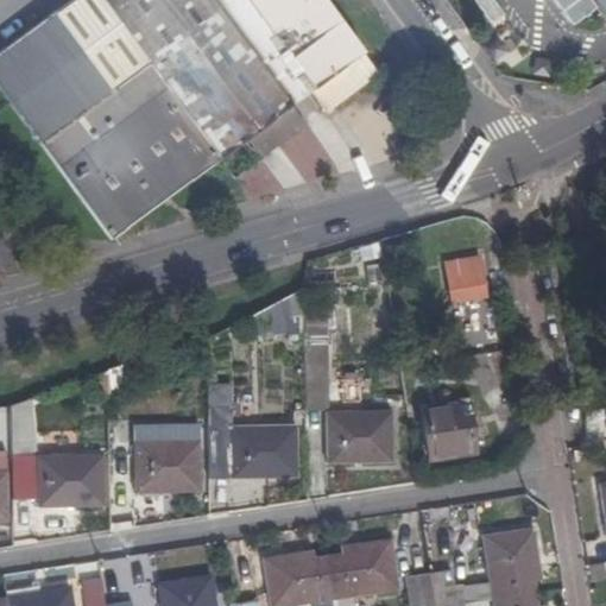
[(105,0),(152,63),(223,158),(244,143),(295,106),(215,0),(105,0)]
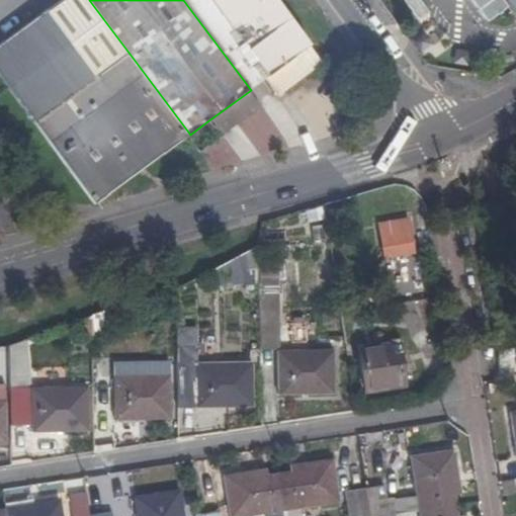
[(183,0),(251,90),(266,78),(312,46),(278,0),(183,0)]
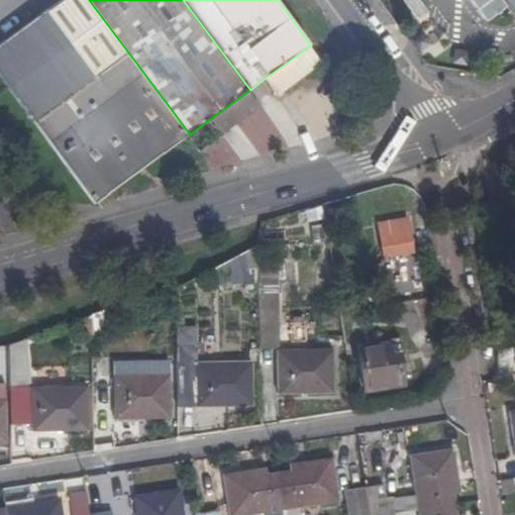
[(0,72),(8,83),(97,203),(190,134),(129,54),(99,77),(48,9),(0,43),(0,72)]
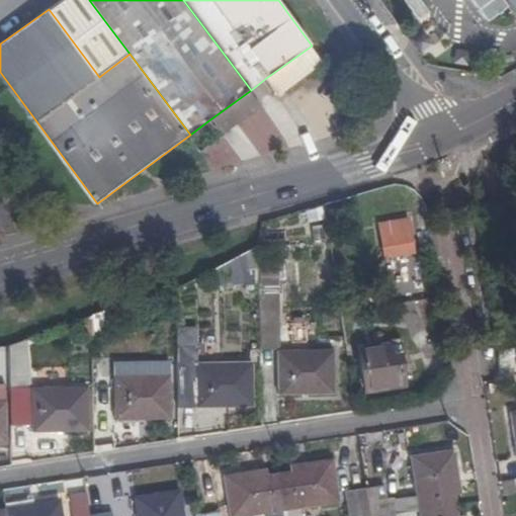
[(324,62),(312,46),(266,78),(278,94),(324,62)]
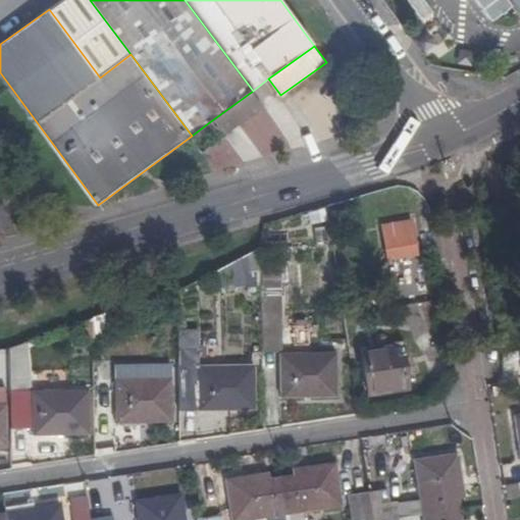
[(253,91),(209,122),(221,139),(265,108),(253,91)]
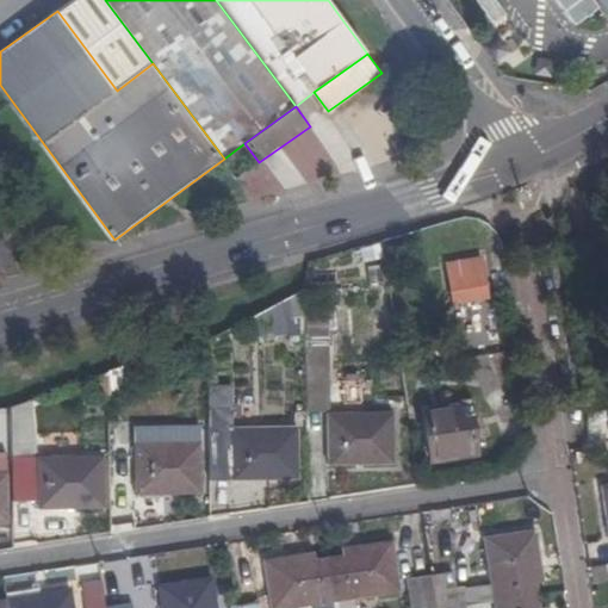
[(446,262),(454,308),(485,303),(478,259),(446,262)]
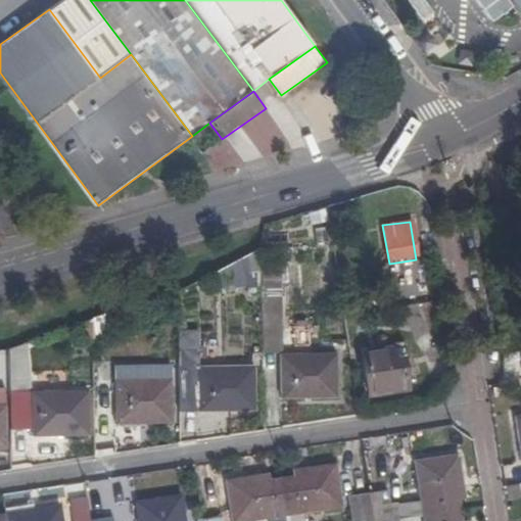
[(265,316),(280,314),(279,286),(264,286),(265,316)]
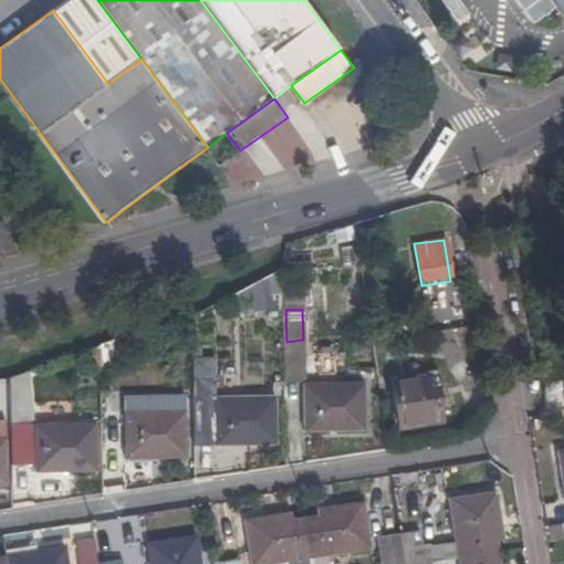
[(286,350),(288,382),(304,382),(303,340),(286,342),(286,350)]
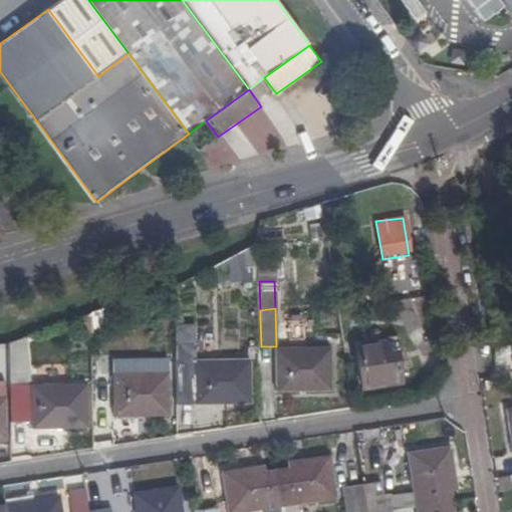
[(392,365),(392,359),(389,343),(359,346),(365,387),(403,380),(401,364),(392,365)]
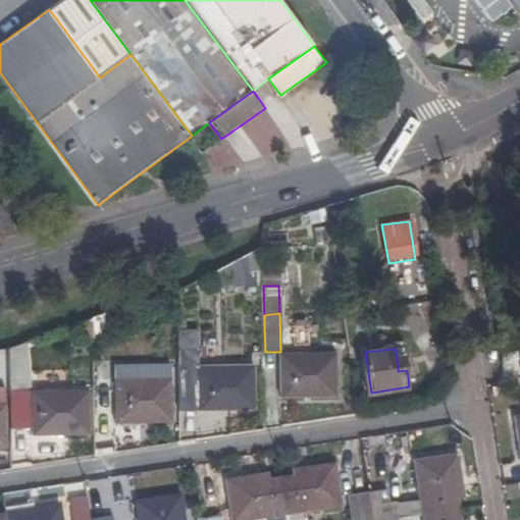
[(182,378),(183,404),(202,404),(232,404),(232,410),(257,410),(257,366),(201,367),(202,350),(180,351),(182,378)]
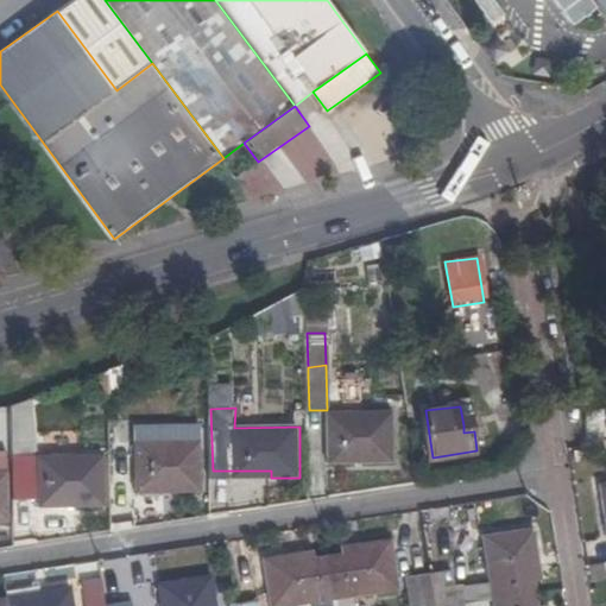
[(366,456),(366,462),(396,461),(395,411),(329,414),(332,456),(366,456)]
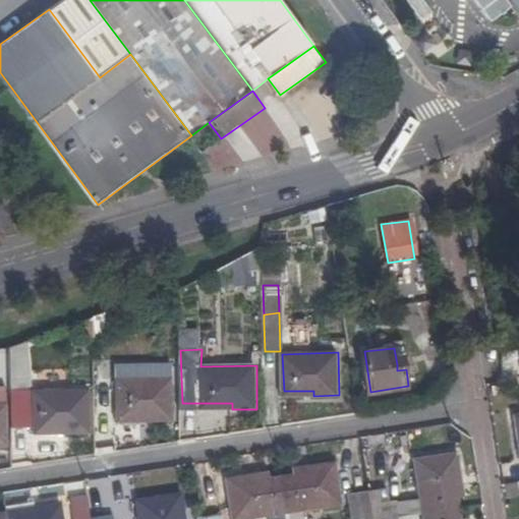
[(174,421),(174,419),(173,378),(118,378),(118,415),(149,415),(149,421),(174,421)]
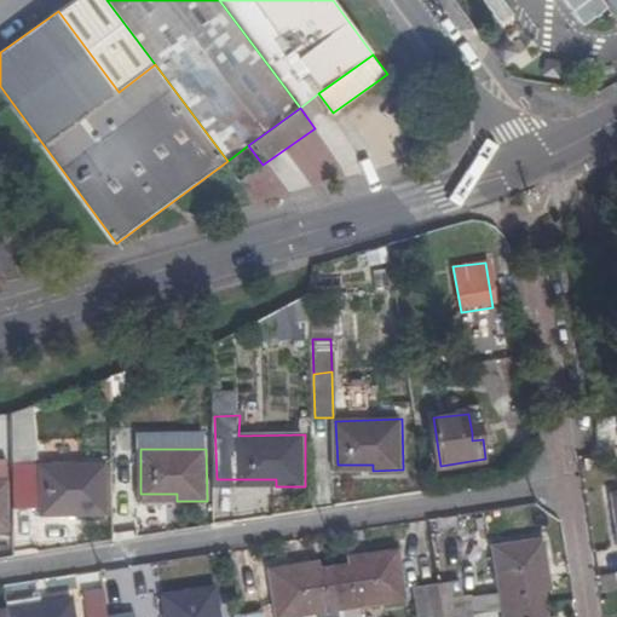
[(207,499),(217,499),(217,479),(215,449),(206,449),(207,499)]
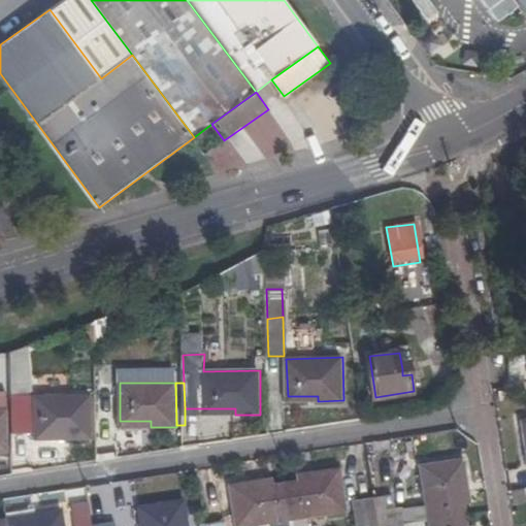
[(12,394),(12,433),(36,433),(67,432),(67,438),(93,438),(92,394),(12,394)]
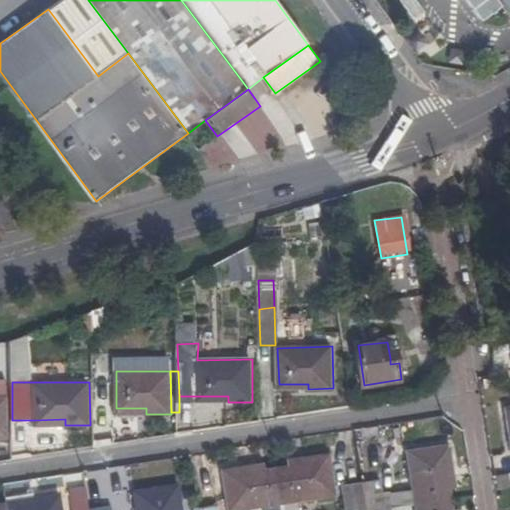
[(0,438),(8,438),(8,395),(0,394),(0,438)]
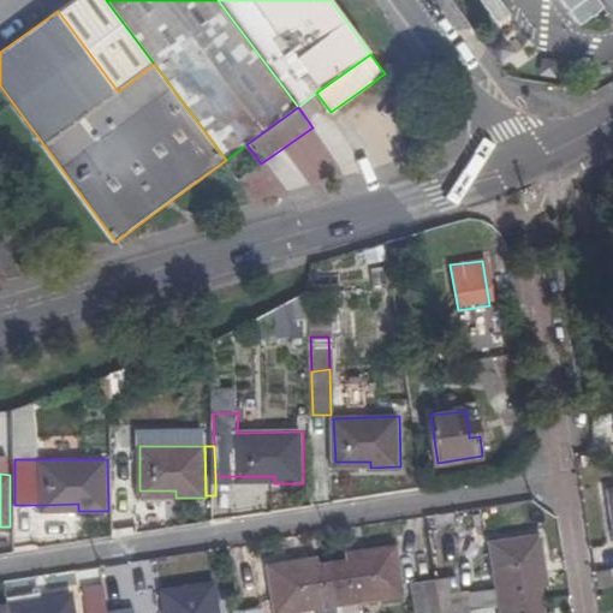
[(500,606),(543,599),(541,585),(539,564),(546,563),(541,534),(491,541),(498,590),(500,606)]
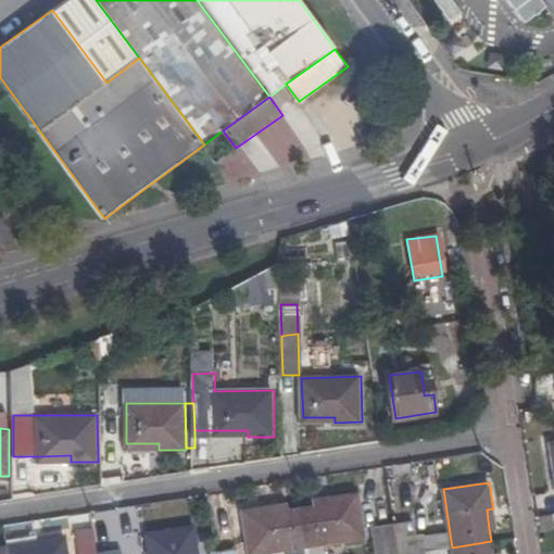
[(314,505),(303,507),(309,548),(320,545),(367,539),(360,491),(334,495),(334,502),(314,505)]
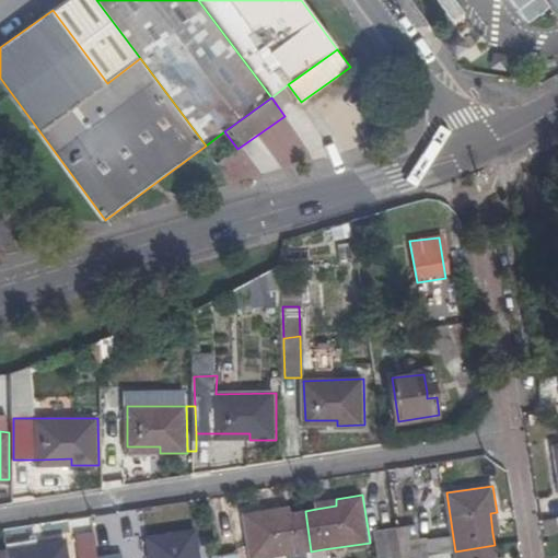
[(315,502),(316,509),(336,506),(336,499),(315,502)]
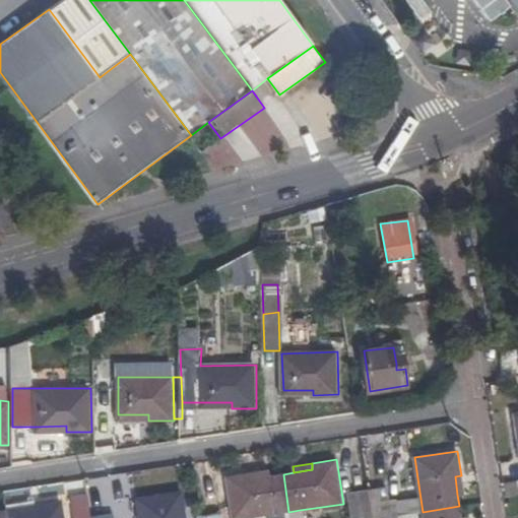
[(252,478),(270,476),(269,470),(252,473),(252,478)]
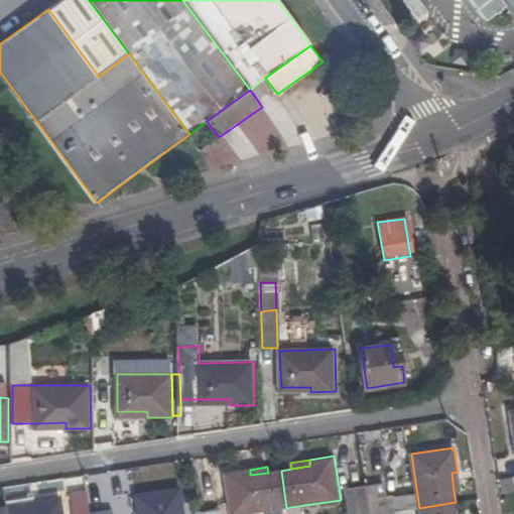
[(287,513),(286,508),(281,471),(268,473),(250,475),(250,470),(225,473),(231,513),(247,513),(272,510),(272,513),(287,513)]
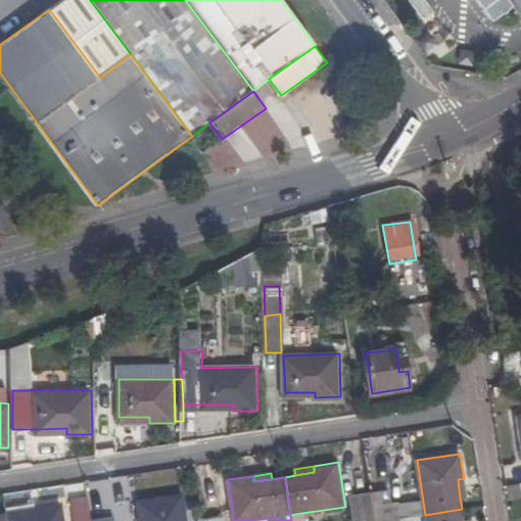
[(458,479),(460,498),(467,496),(464,478),(458,479)]
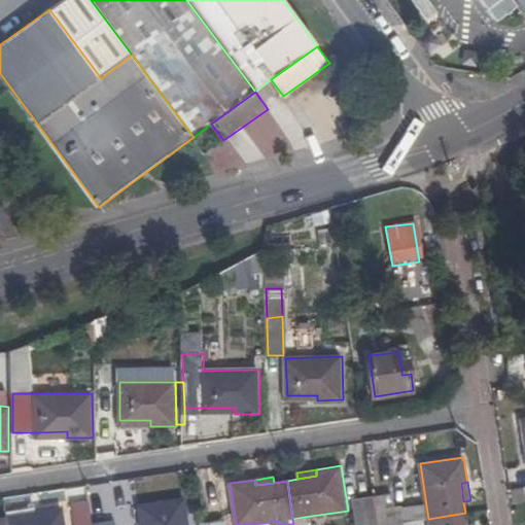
[(523,486),(510,488),(512,501),(524,500),(524,493),(523,486)]
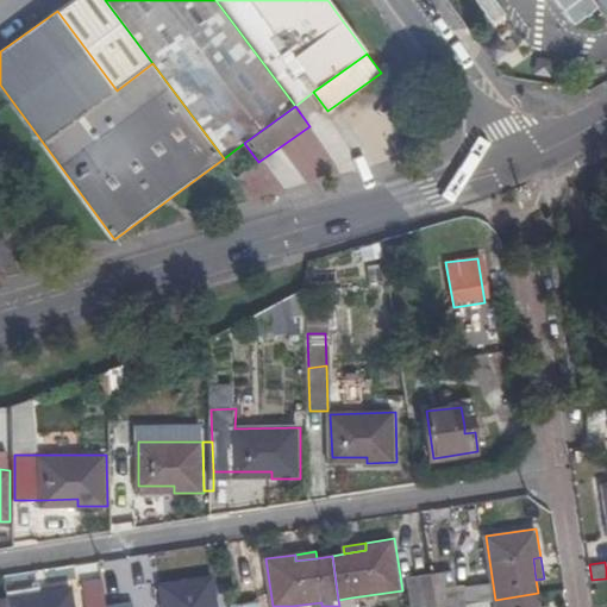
[(438,606),(445,606),(454,606),(460,605),(456,586),(455,570),(433,574),(438,606)]
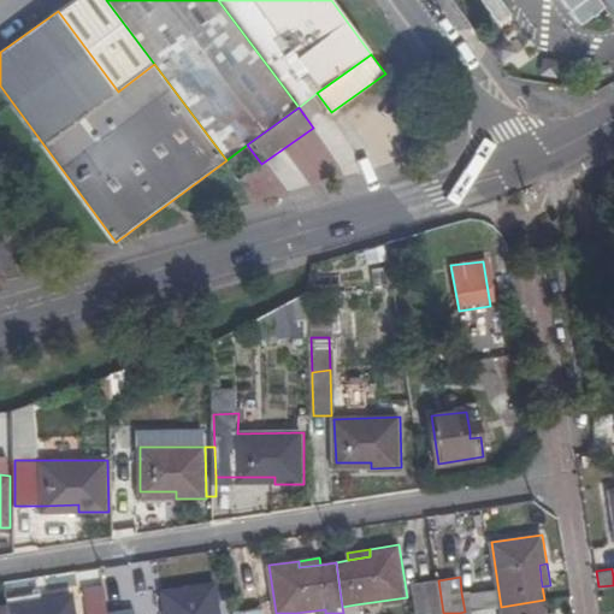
[(443,613),(438,580),(413,584),(418,613),(443,613)]
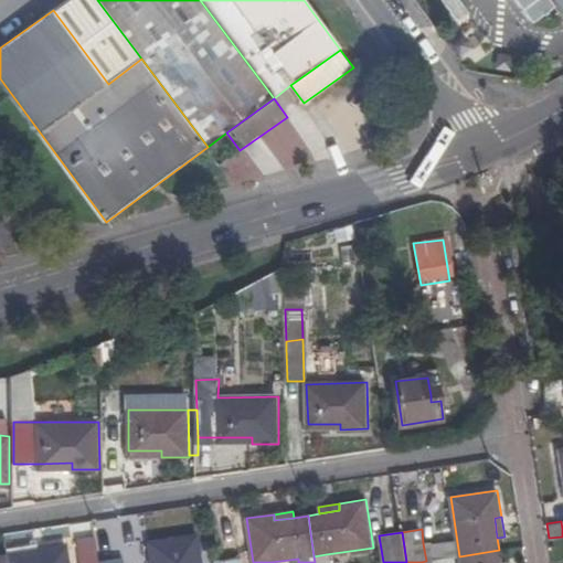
[(200,562),(195,535),(149,543),(151,562),(200,562)]
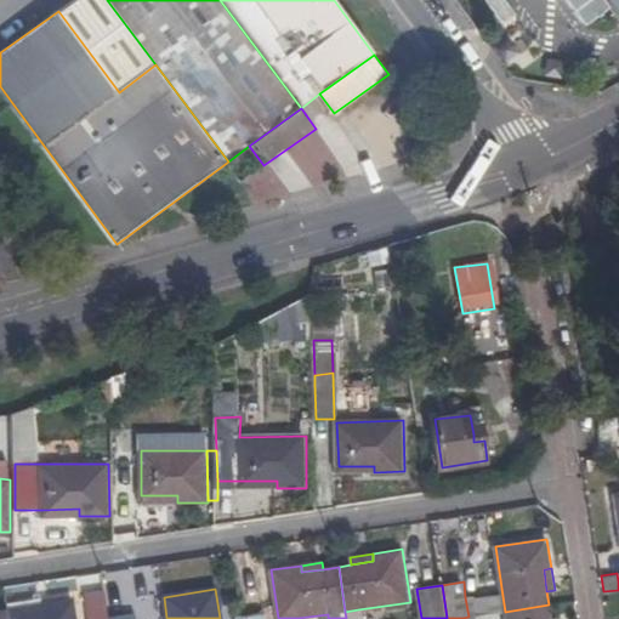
[(151,591),(136,594),(138,615),(153,612),(151,591)]
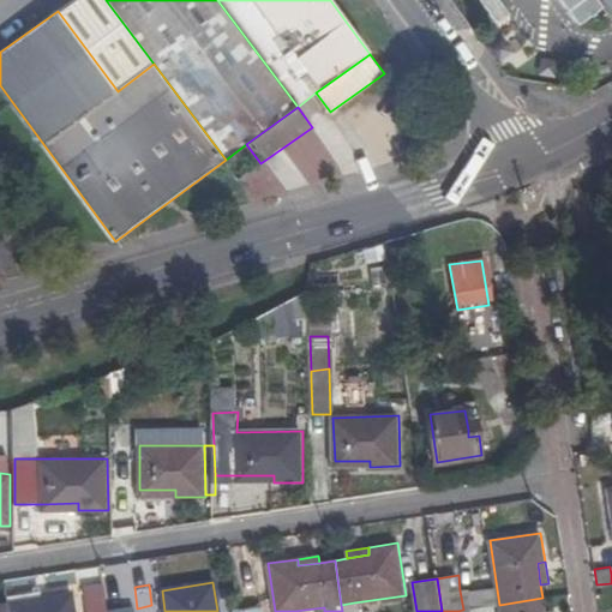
[(463,610),(472,609),(469,592),(468,589),(460,591),(463,610)]
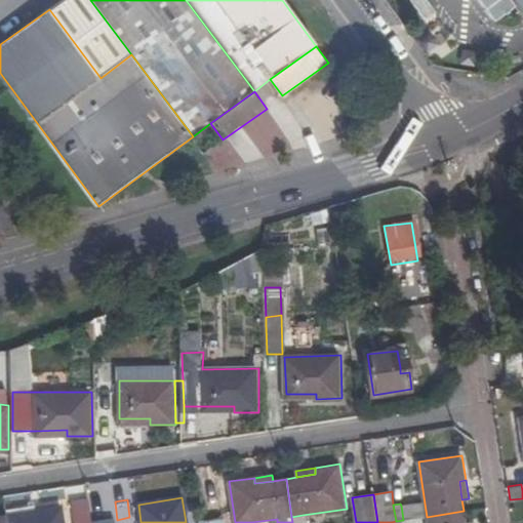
[(403,520),(427,517),(425,504),(401,506),(403,520)]
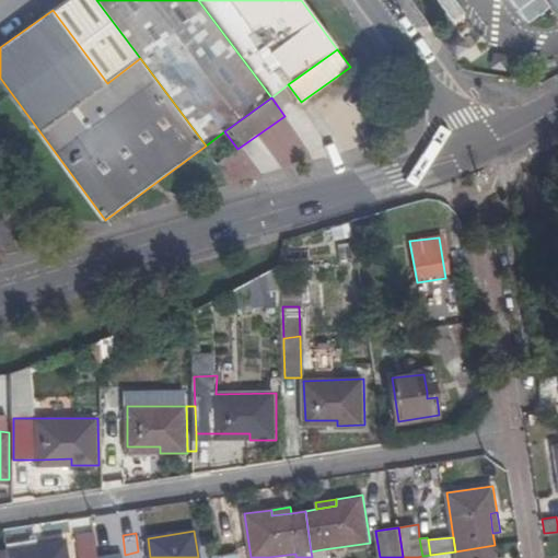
[(20,555),(9,557),(68,557),(67,542),(39,545),(39,551),(20,555)]
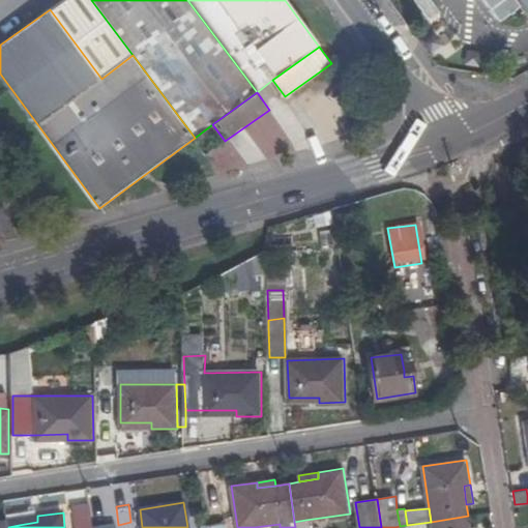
[(18,518),(19,525),(37,522),(37,516),(18,518)]
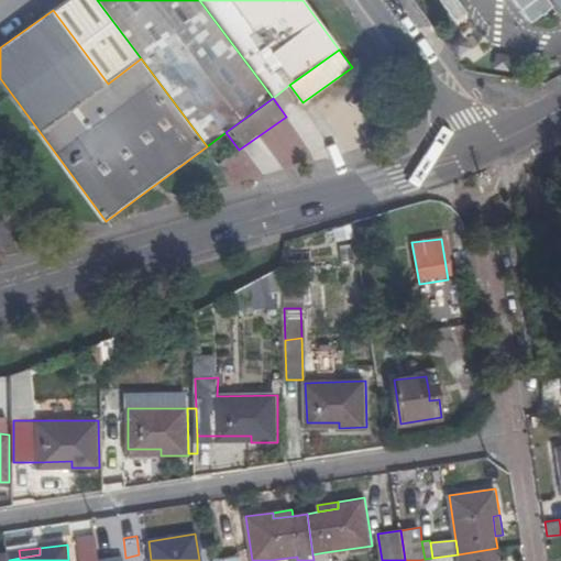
[(499,560),(497,548),(458,554),(459,560),(499,560)]
